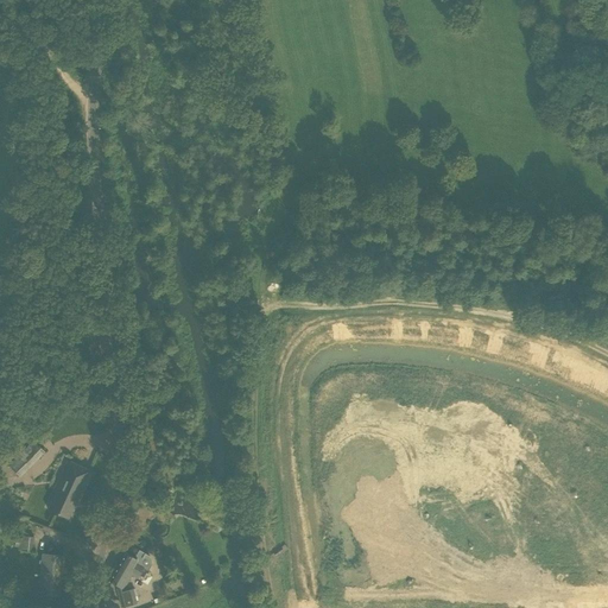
[(8,466),(19,476),(44,451),(33,441),(8,466)]
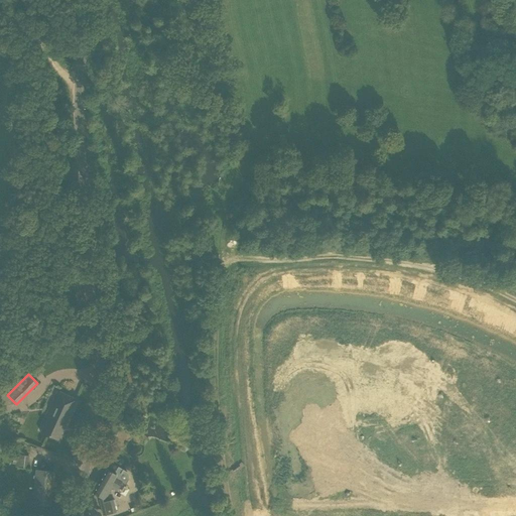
[(48,414),(40,432),(57,440),(77,399),(57,391),(50,404),(58,408),(54,417),(48,414)]
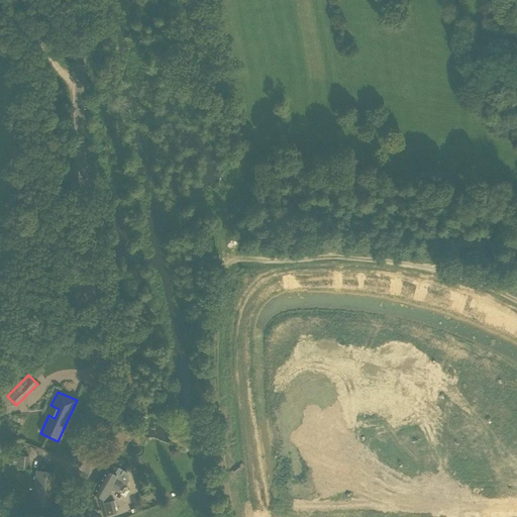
[(14,455),(13,464),(16,464),(16,469),(27,470),(28,456),(14,455)]
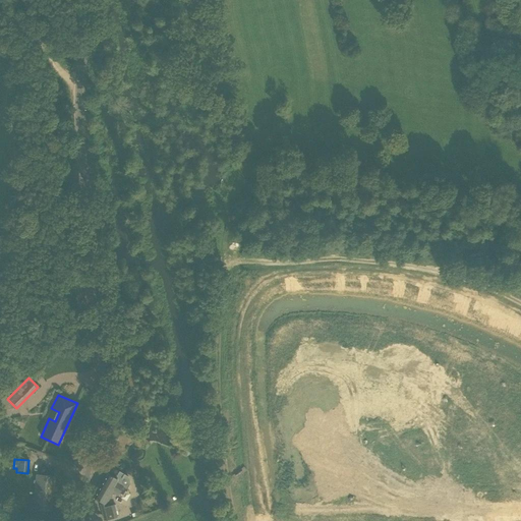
[(125,475),(119,471),(115,478),(107,473),(94,499),(104,504),(107,499),(109,500),(113,493),(118,496),(124,485),(127,486),(129,483),(129,481),(128,479),(127,477),(125,475)]
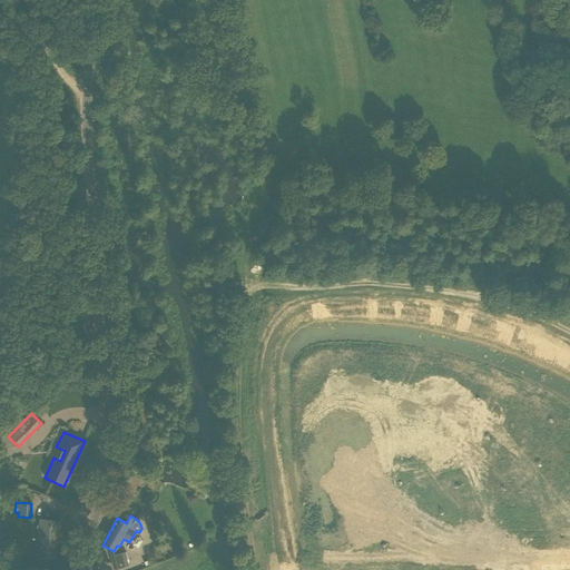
[(58,538),(59,521),(40,519),(37,556),(56,558),(57,542),(56,542),(57,538),(58,538)]
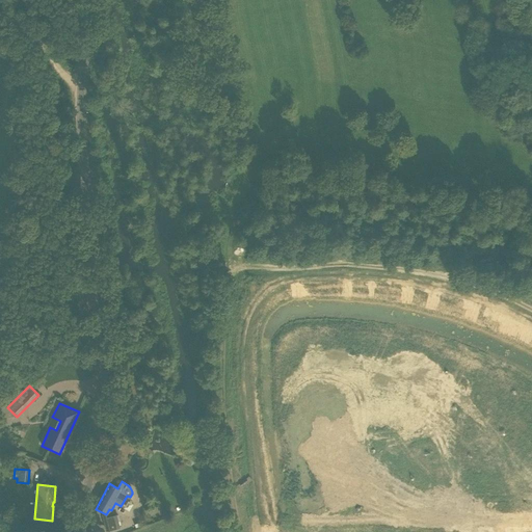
[(106,531),(120,528),(116,515),(103,519),(106,531)]
